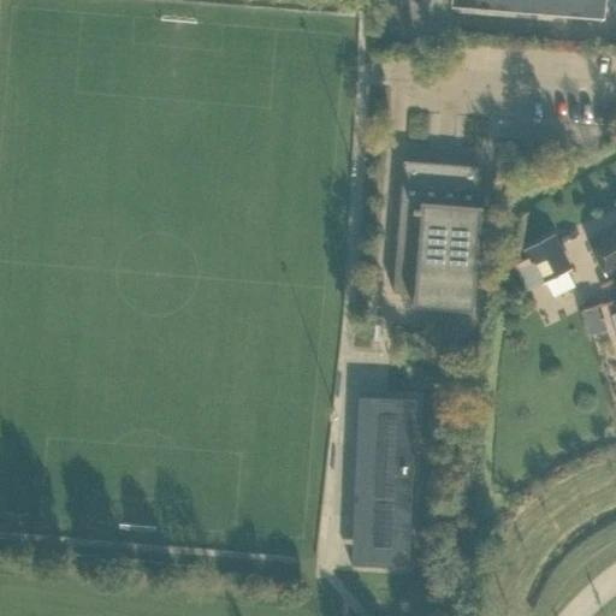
[(451,0),(451,5),(603,19),(604,0),(451,0)]
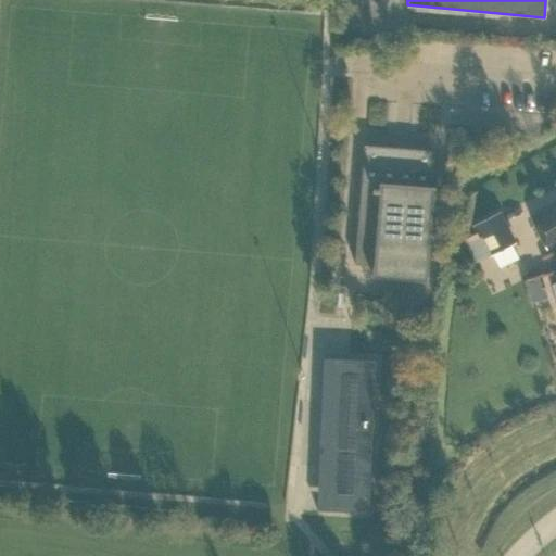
[(373,277),(428,280),(434,187),(431,187),(434,151),(365,146),(355,264),(374,265),(373,277)]
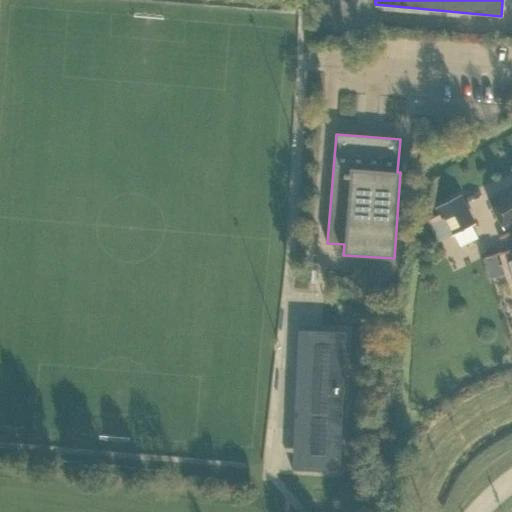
[(511,187),(489,199),(504,228),(511,223),(511,187)]
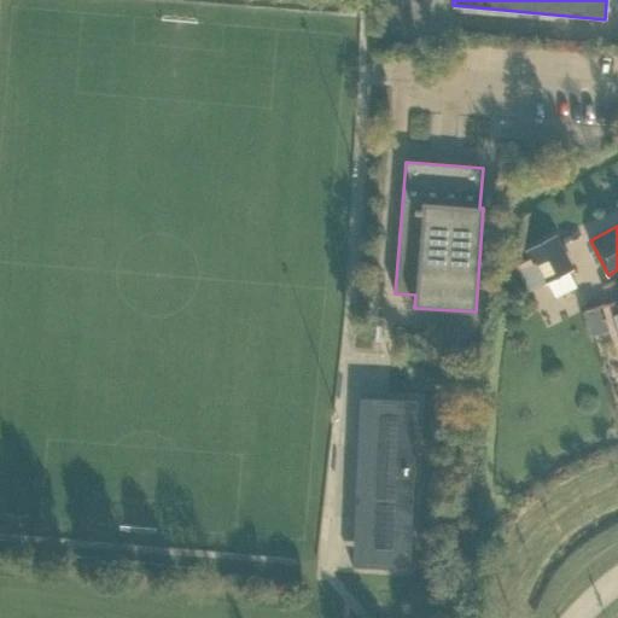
[(575,269),(557,235),(525,251),(543,286),(575,269)]
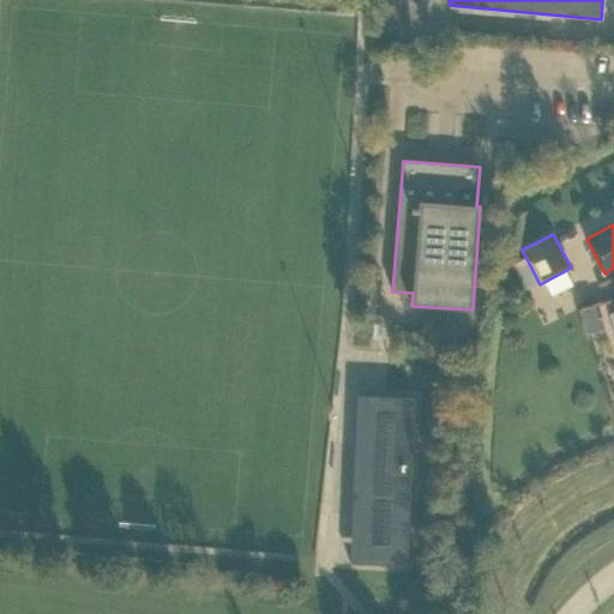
[(597,319),(594,307),(581,311),(587,330),(603,325),(601,318),(597,319)]
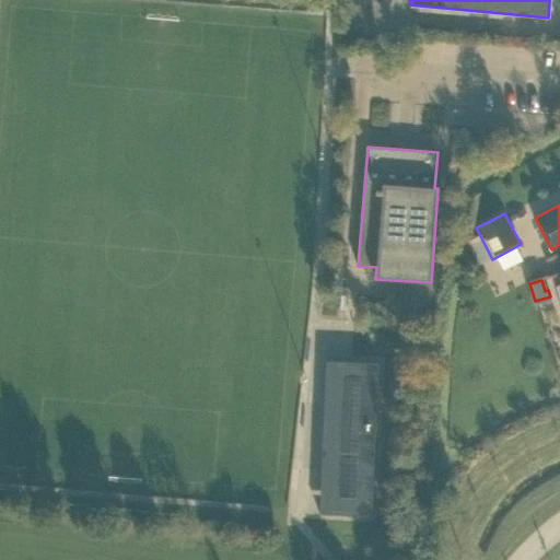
[(341,404),(341,405),(376,406),(378,364),(326,362),(325,404),(341,404)]
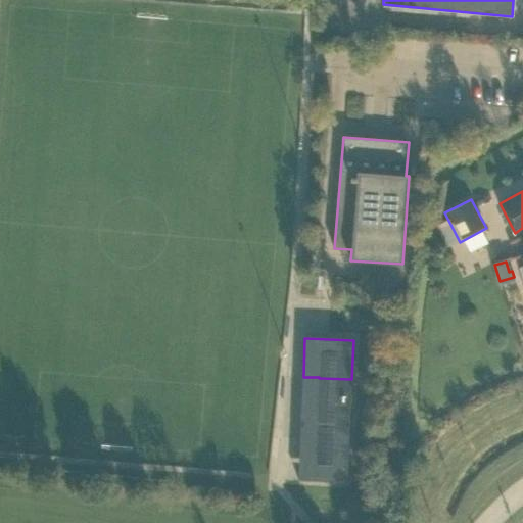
[(303,377),(300,440),(316,441),(316,440),(348,442),(351,379),(319,378),(319,377),(303,377)]
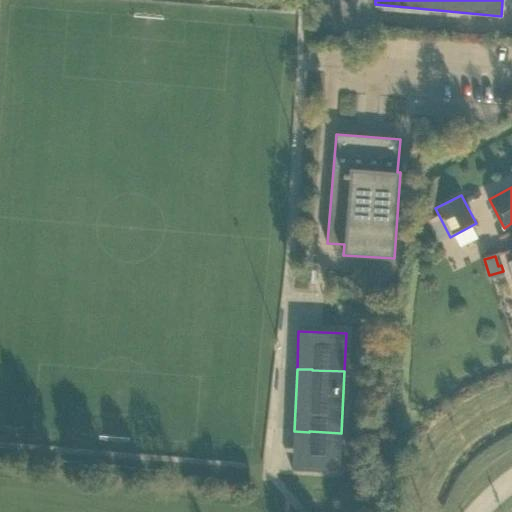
[(309,431),(309,432),(294,431),(292,469),(339,471),(341,433),(309,431)]
